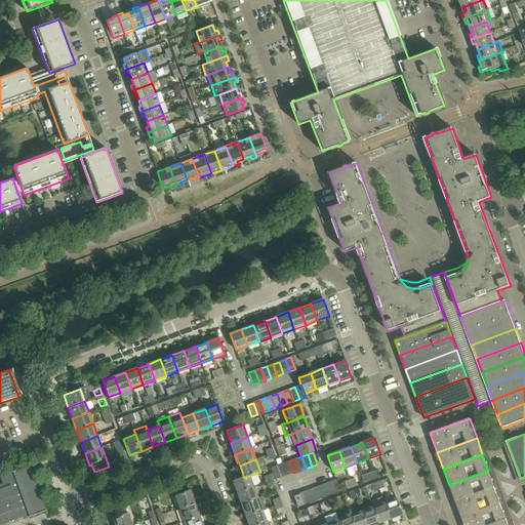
[(287,476),(293,473),(289,461),(283,463),(287,476)]
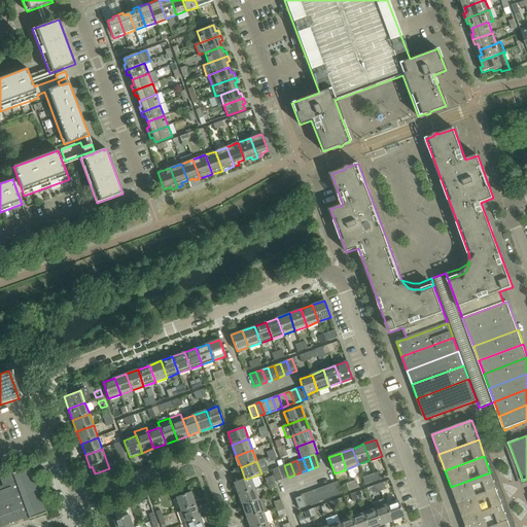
[(284,465),(278,467),(282,480),(288,478),(284,465)]
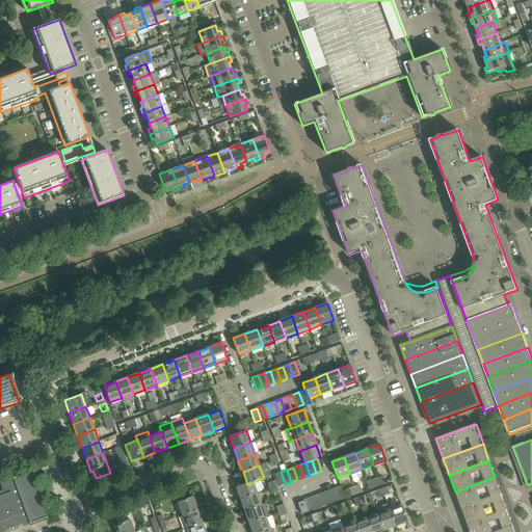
[(30,524),(47,519),(47,517),(46,517),(29,473),(30,473),(30,472),(14,478),(14,476),(0,480),(0,481),(3,490),(0,490),(0,531),(1,531),(2,531),(24,524),(23,523),(29,521),(30,524)]
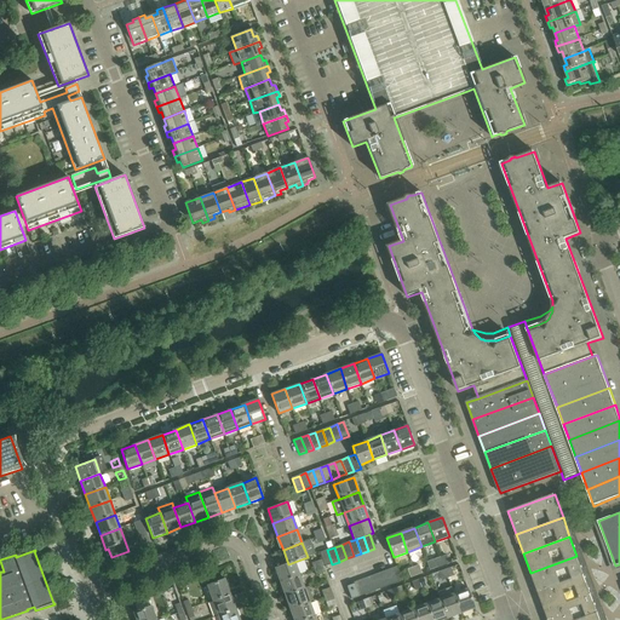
[(325,567),(332,564),(327,550),(320,552),(325,567)]
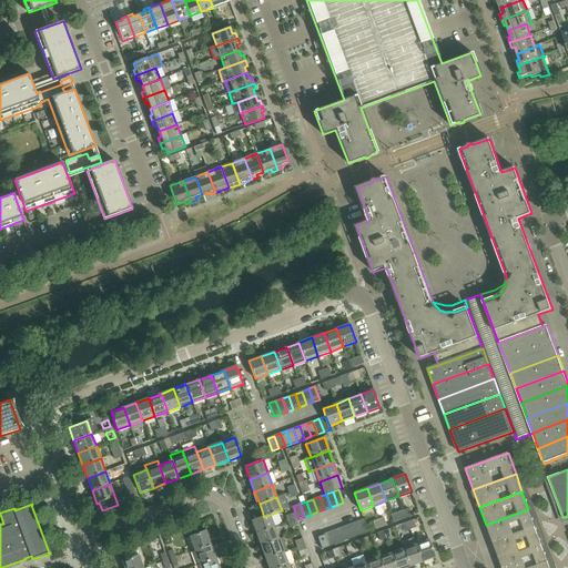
[(535,526),(528,509),(486,525),(493,543),(535,526)]
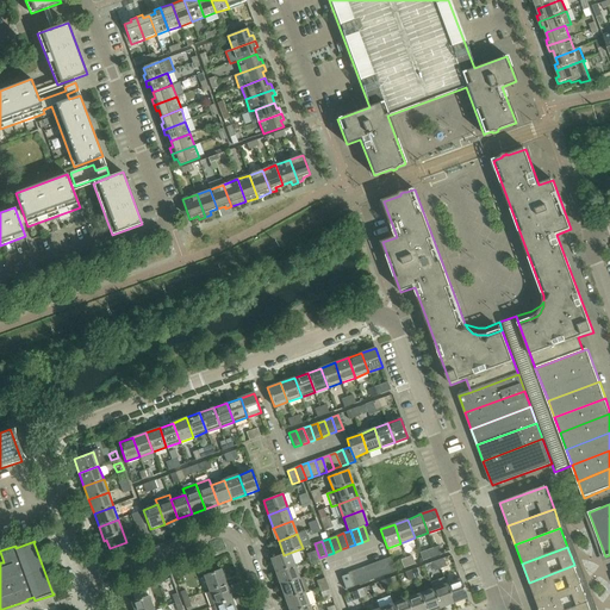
[(271,560),(275,573),(294,566),(290,553),(284,555),(271,560)]
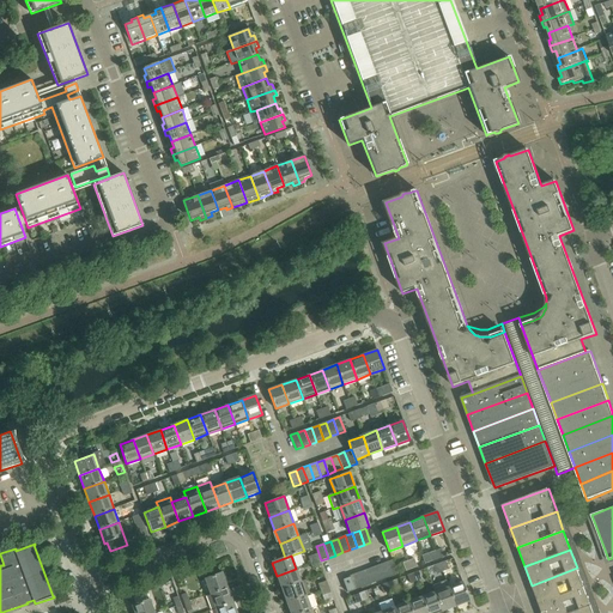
[(386,563),(390,577),(398,575),(392,559),(386,563)]
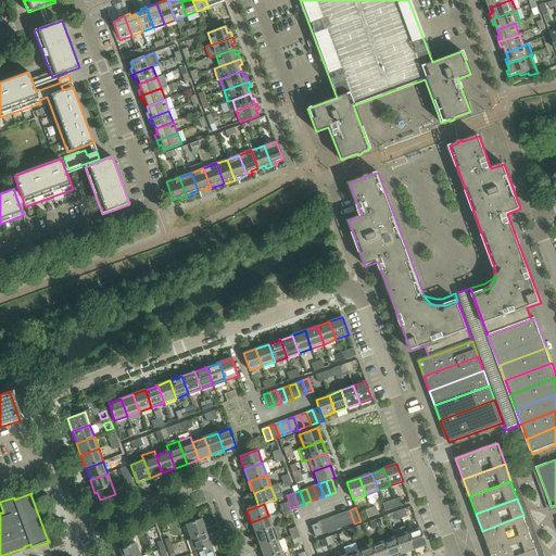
[(348,526),(354,523),(350,510),(343,513),(348,526)]
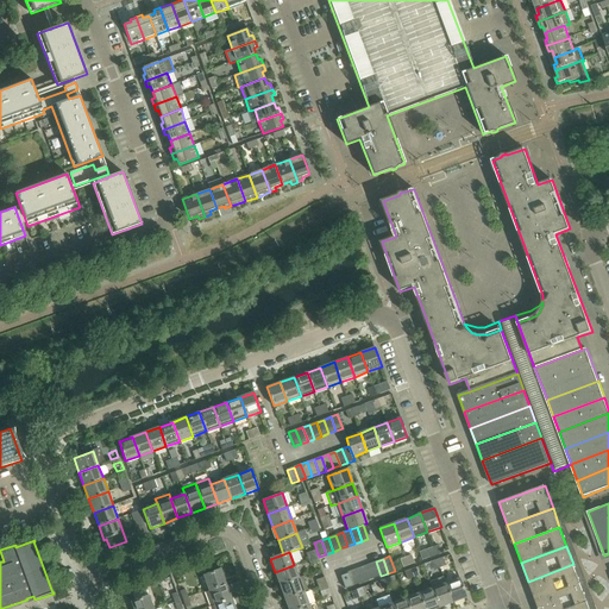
[(381,576),(376,562),(369,564),(374,578),(381,576)]
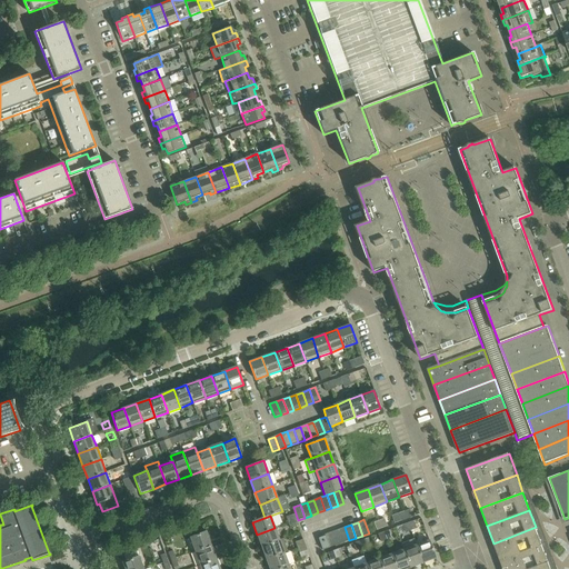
[(342,542),(349,540),(345,527),(338,529),(342,542)]
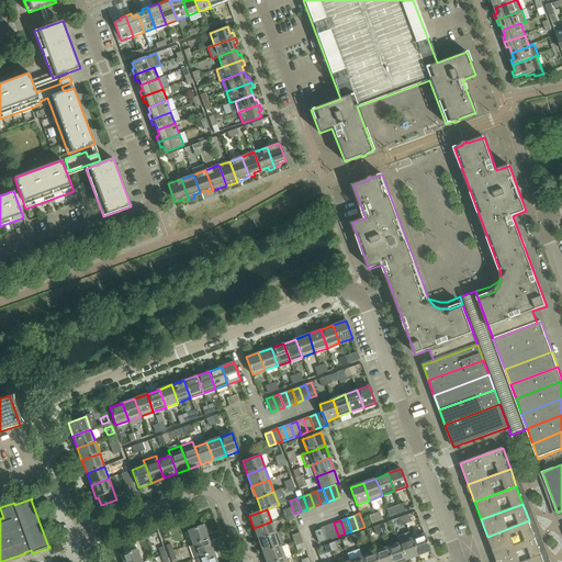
[(536,538),(529,520),(487,537),(494,553),(536,538)]
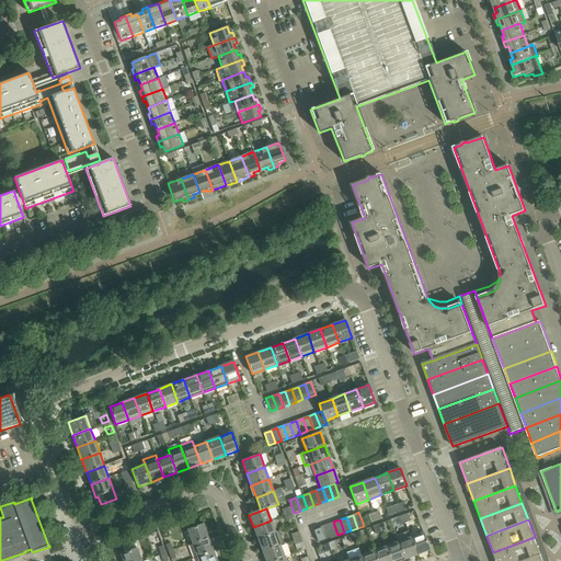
[(271,521),(253,527),(258,539),(276,533),(271,521)]
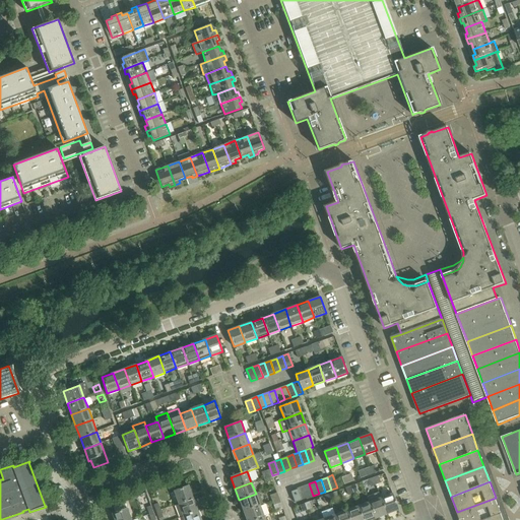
[(313,496),(309,483),(303,485),(308,498),(313,496)]
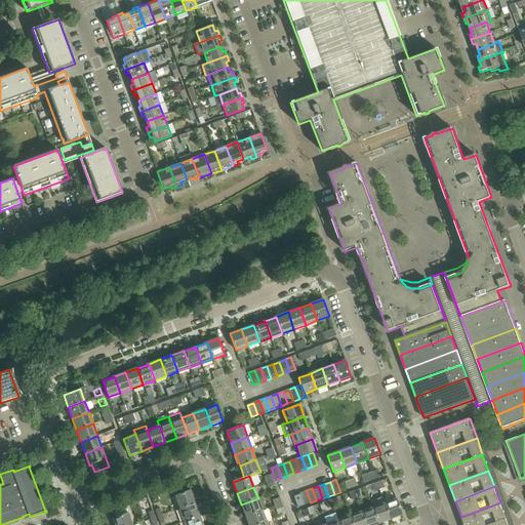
[(179,509),(195,503),(190,490),(175,496),(179,509)]
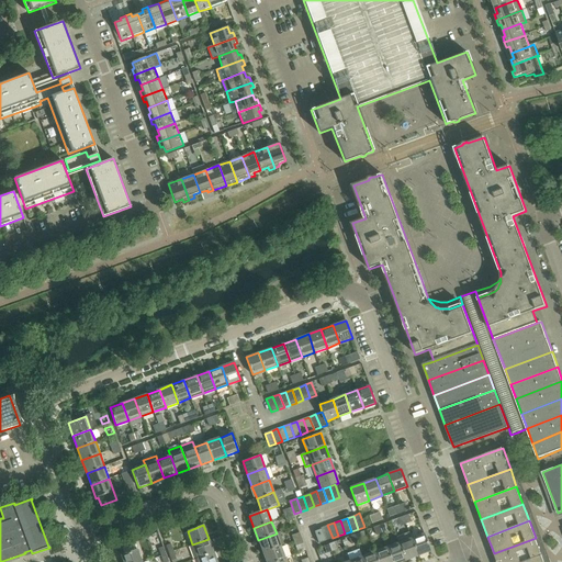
[(326,541),(333,538),(327,525),(321,528),(326,541)]
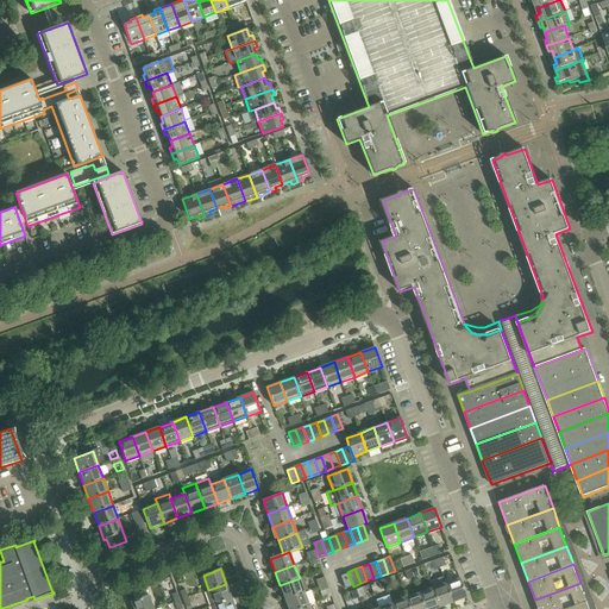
[(353,586),(347,572),(340,575),(345,589),(353,586)]
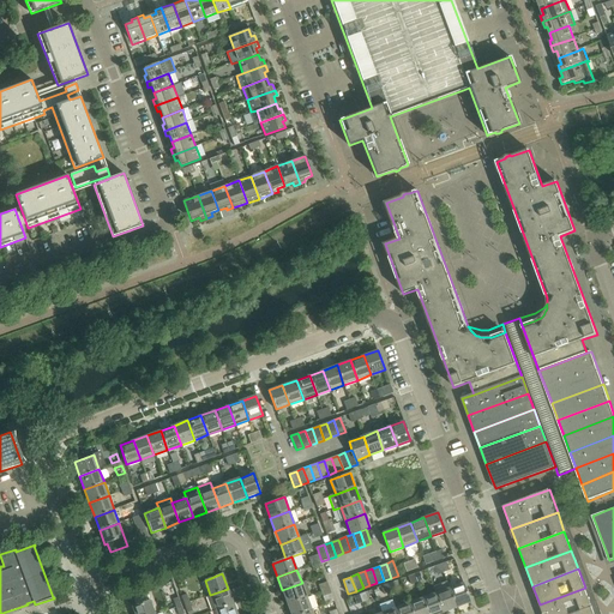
[(282,590),(287,603),(307,596),(302,583),(282,590)]
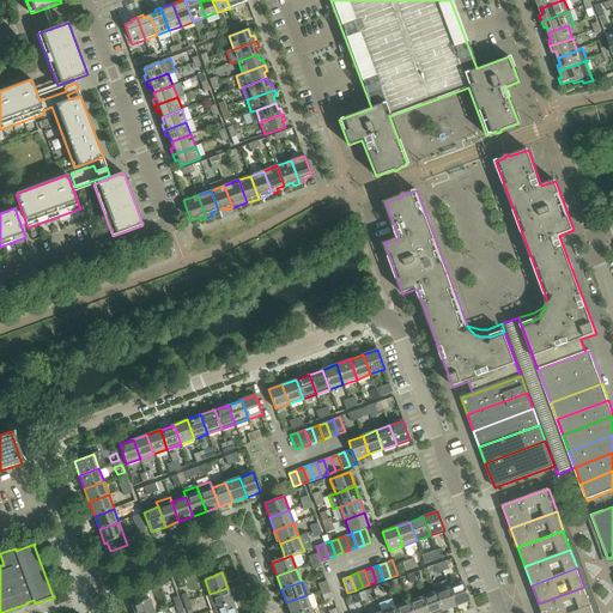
[(449,587),(456,606),(469,601),(462,582),(449,587)]
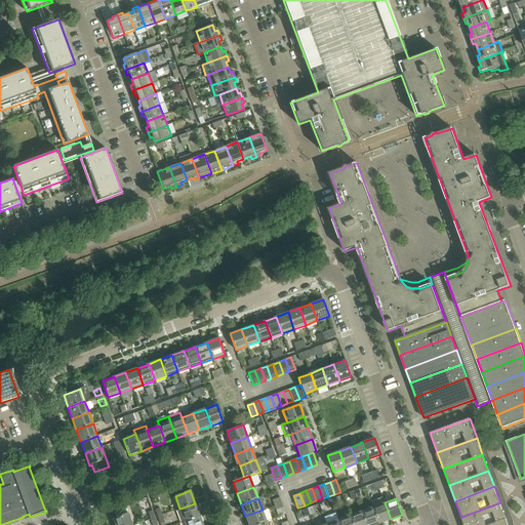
[(373,507),(379,523),(391,519),(385,502),(373,507)]
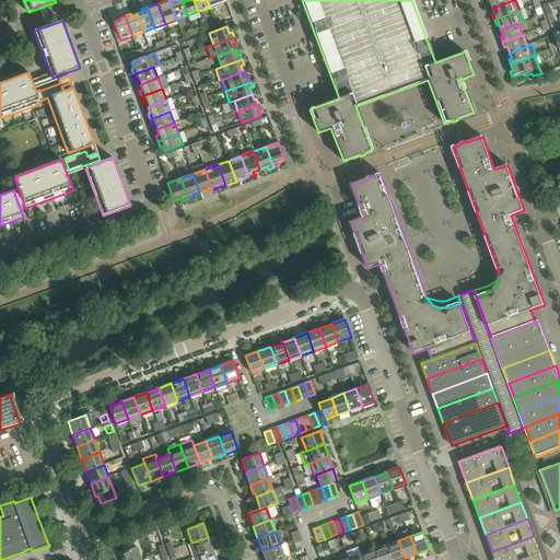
[(520,559),(540,552),(534,536),(492,551),(494,559),(520,559)]
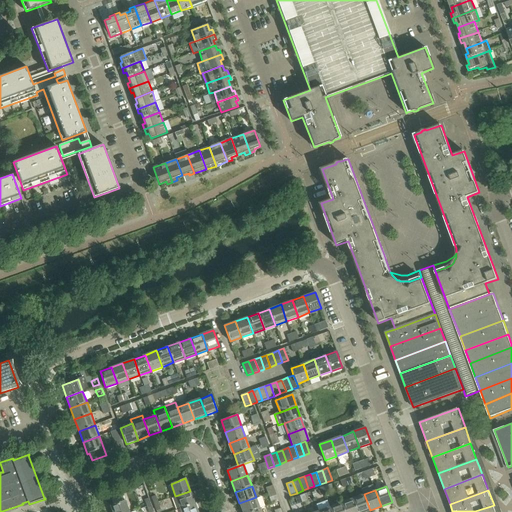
[(195,502),(190,491),(175,496),(180,508),(195,502)]
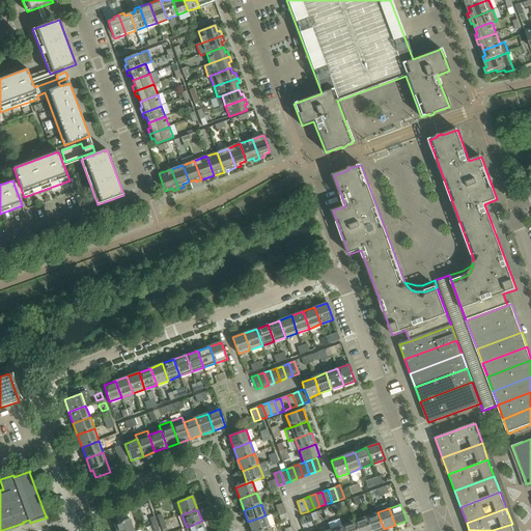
[(365,516),(370,530),(378,530),(384,529),(378,512),(365,516)]
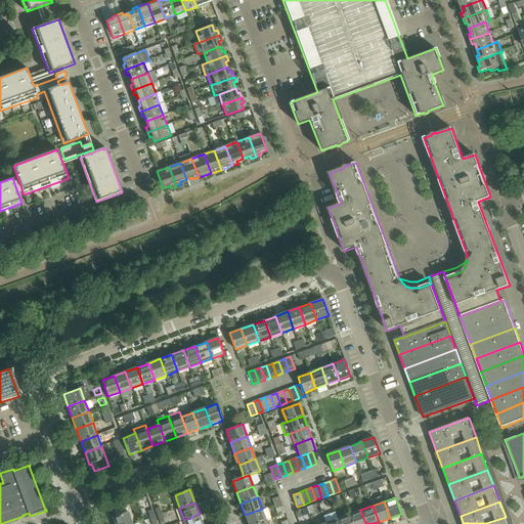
[(255,523),(266,520),(262,509),(245,515),(248,523),(255,523)]
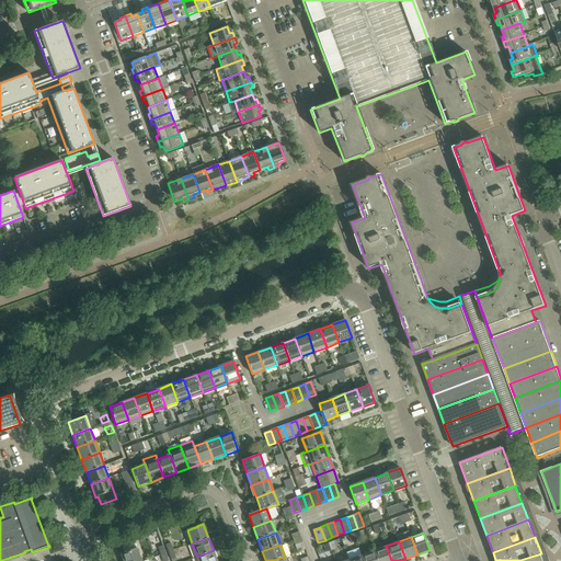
[(374,551),(377,560),(391,560),(386,546),(374,551)]
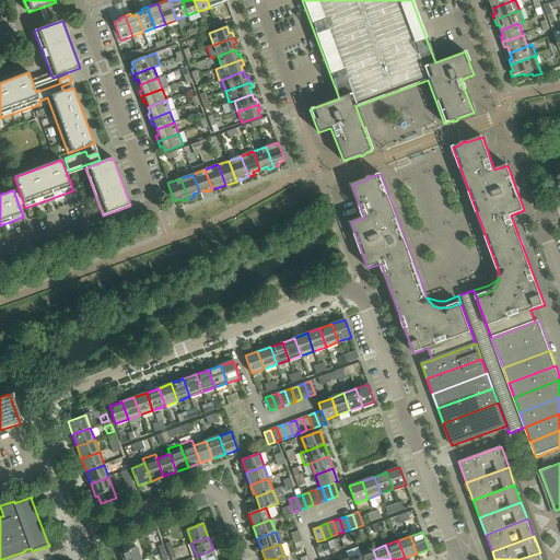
[(120,553),(123,559),(141,559),(137,548),(120,553)]
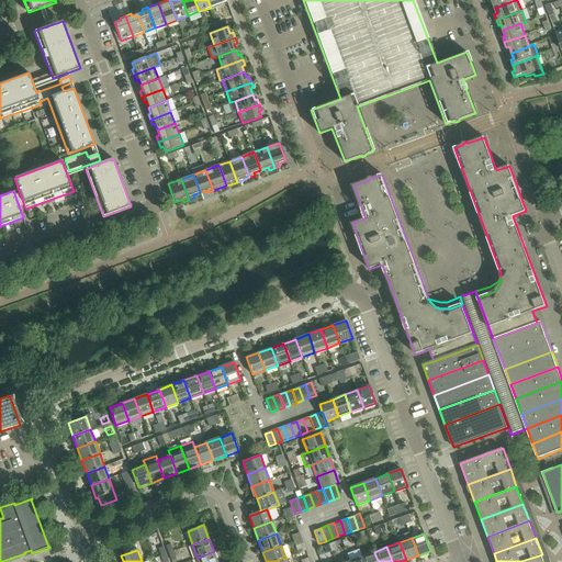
[(217,561),(214,551),(198,558),(199,561),(217,561)]
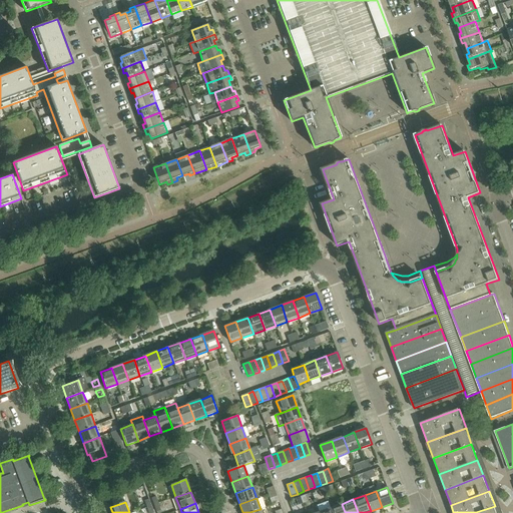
[(331,508),(332,512),(345,512),(342,504),(331,508)]
